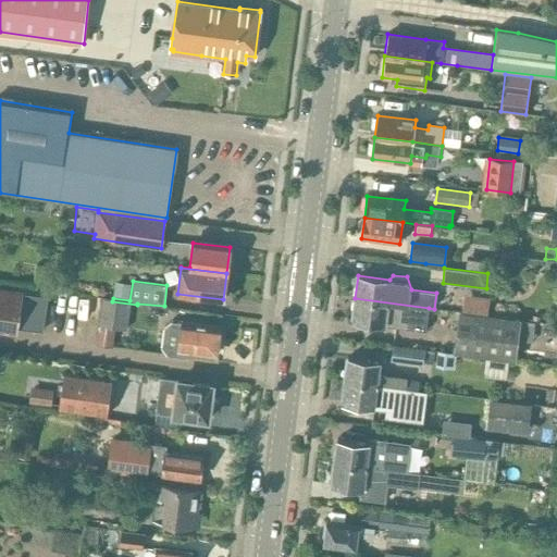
[(0,333),(15,335),(15,329),(41,333),(47,298),(0,291),(0,333)]
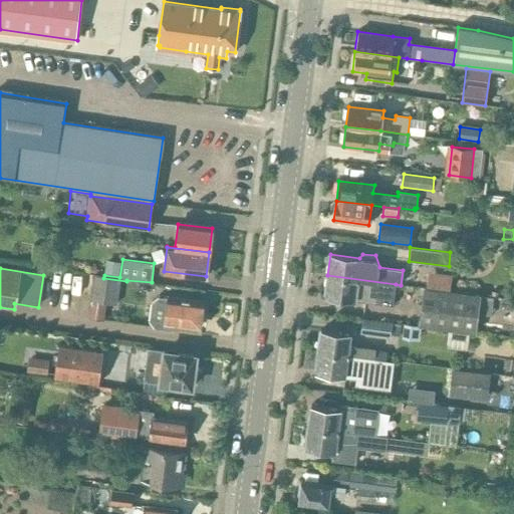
[(428,271),(426,289),(451,292),(452,274),(428,271)]
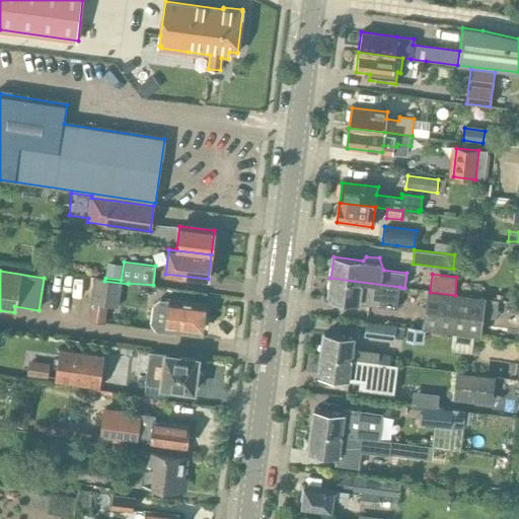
[(399,288),(399,287),(330,278),(328,299),(396,308),(399,288)]
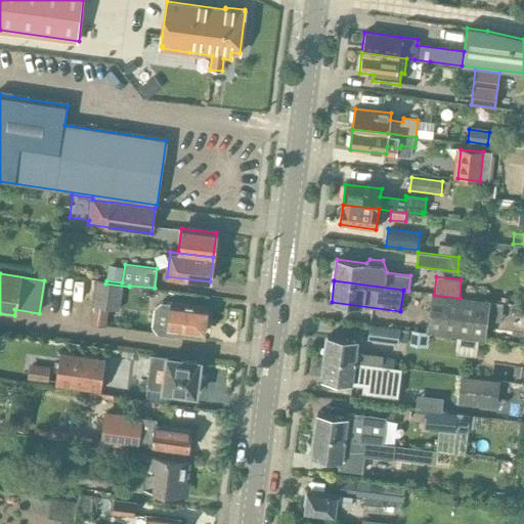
[(95,281),(95,282),(92,307),(118,310),(120,296),(128,297),(129,287),(105,284),(95,281)]
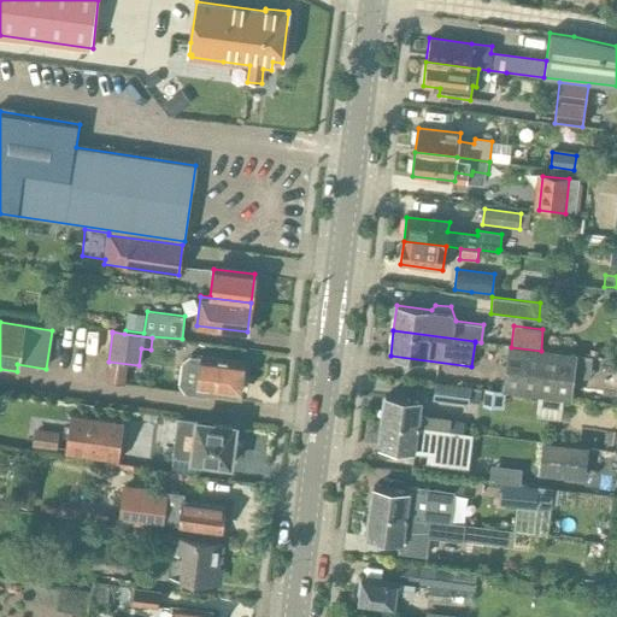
[(503,391),(569,399),(575,354),(541,351),(511,347),(509,346),(503,391)]
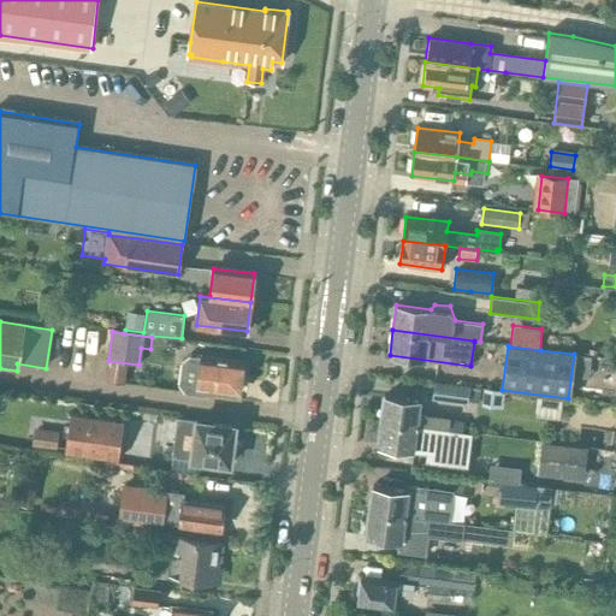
[(202,357),(202,359),(190,357),(182,363),(178,385),(185,394),(203,396),(208,392),(208,389),(238,394),(242,362),(202,357)]
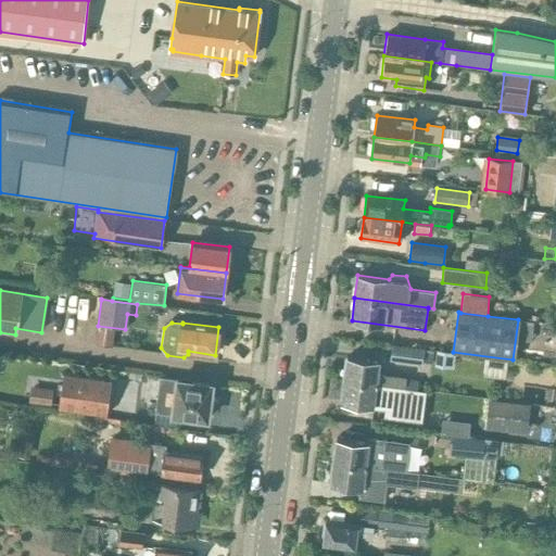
[(424,350),(391,345),(389,361),(421,365),(424,350)]
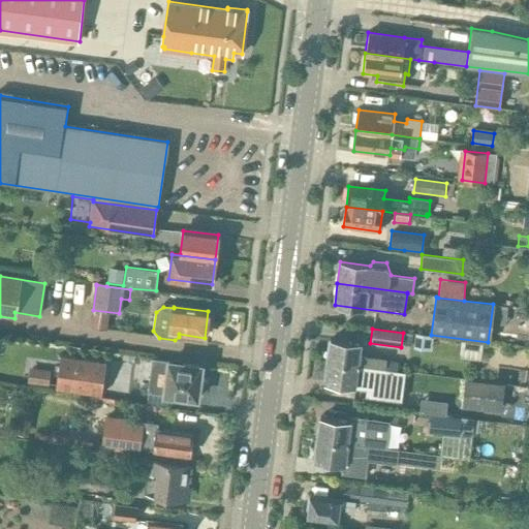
[(398,370),(399,363),(386,361),(386,360),(360,356),(361,344),(331,340),(328,362),(398,370)]
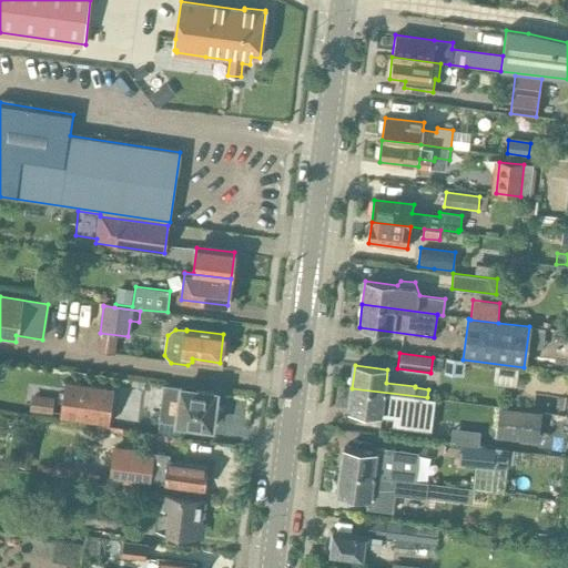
[(113,391),(64,383),(62,397),(31,394),(30,412),(60,415),(59,417),(109,425),(113,391)]
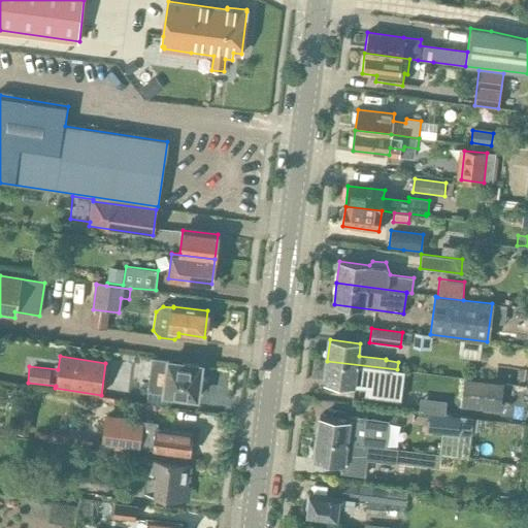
[(201,373),(200,373),(201,364),(153,358),(147,391),(197,397),(198,388),(199,388),(201,373)]
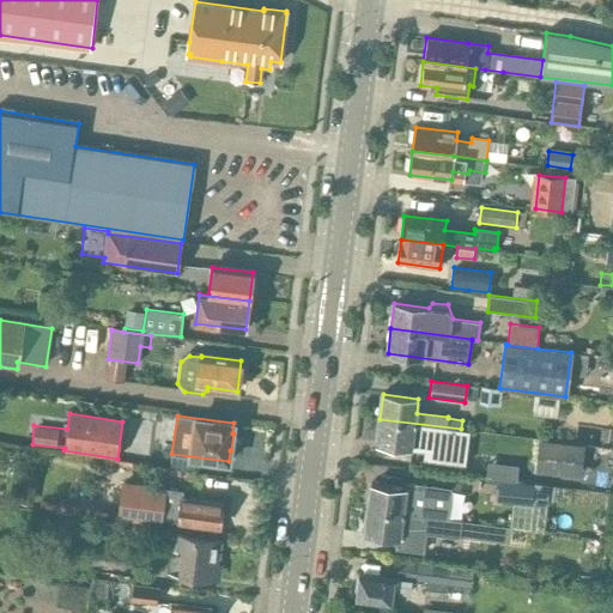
[(380,419),(376,444),(412,448),(425,450),(424,459),(465,463),(469,430),(461,429),(380,419)]
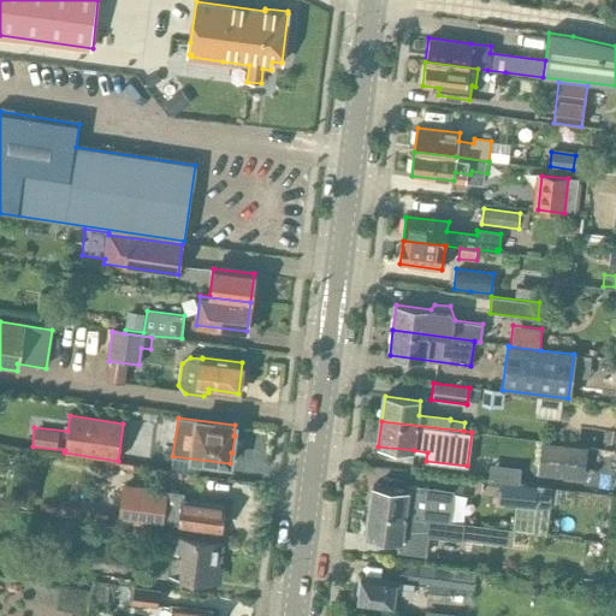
[(548,444),(545,466),(584,471),(587,449),(568,446),(548,444)]
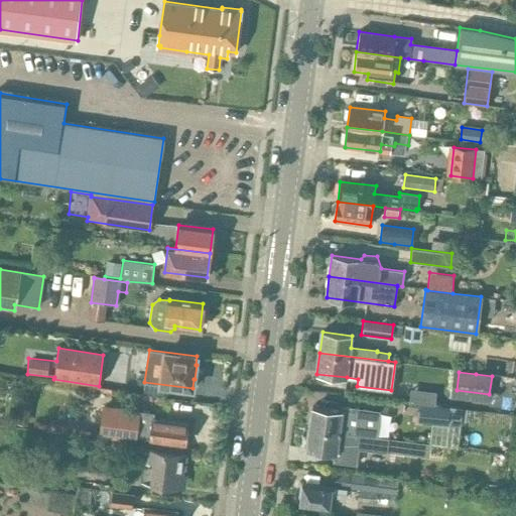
[(419,404),(417,421),(431,422),(429,439),(446,441),(447,436),(459,438),(463,409),(419,404)]
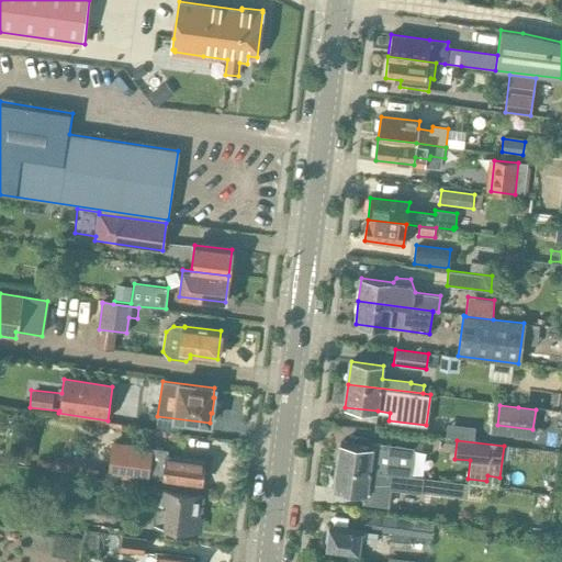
[(340,445),(337,467),(370,471),(412,476),(413,469),(415,447),(373,441),(372,448),(340,445)]
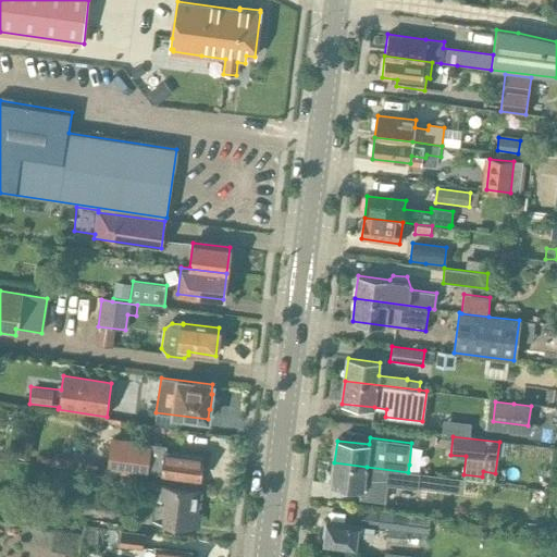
[(202,458),(164,454),(165,447),(109,440),(104,473),(145,479),(146,473),(199,480),(202,458)]
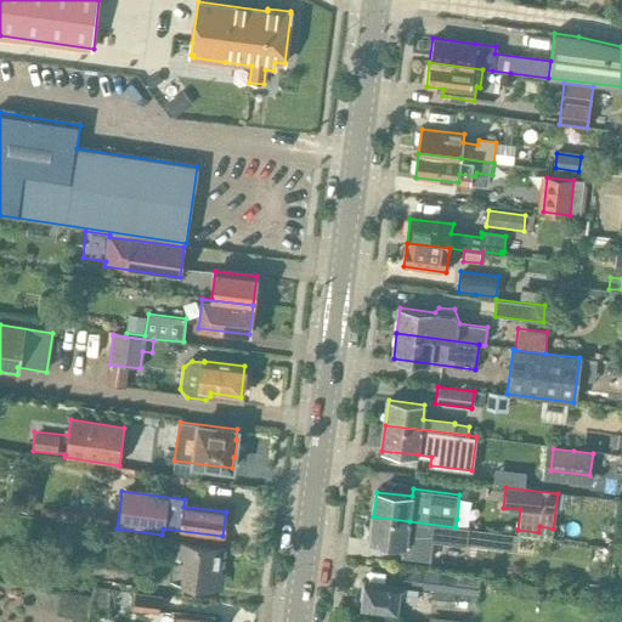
[(373,516),(369,542),(402,547),(401,557),(430,560),(433,541),(467,544),(469,529),(456,527),(410,521),(373,516)]
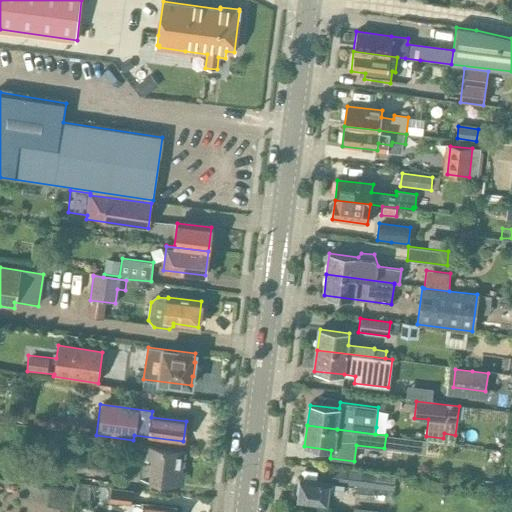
[(393,436),(392,448),(412,450),(414,439),(393,436)]
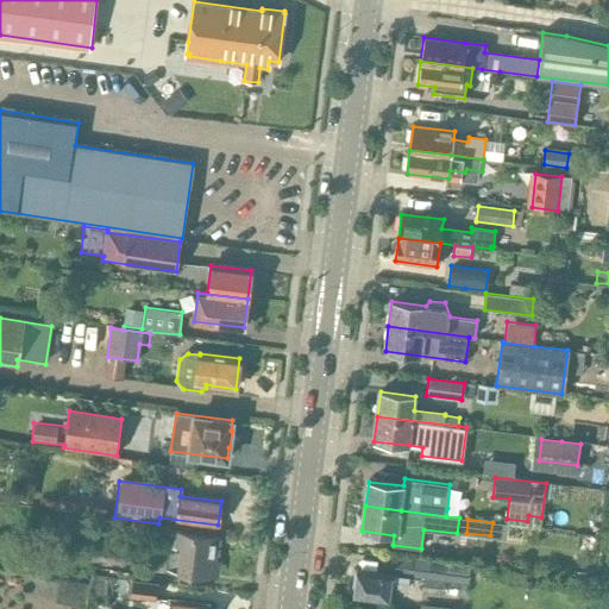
[(217,538),(179,532),(175,558),(168,557),(167,570),(212,576),(217,538)]
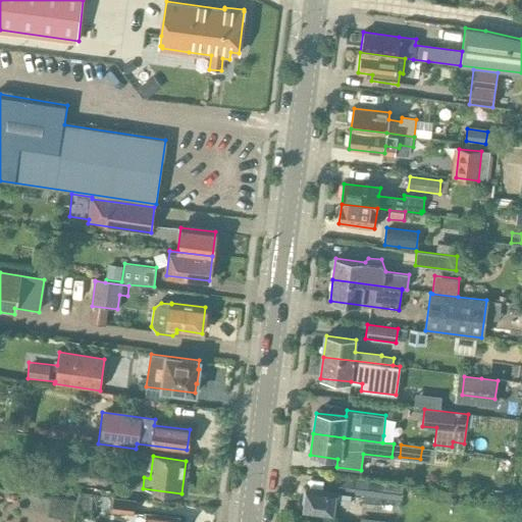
[(81,466),(79,479),(105,482),(107,470),(81,466)]
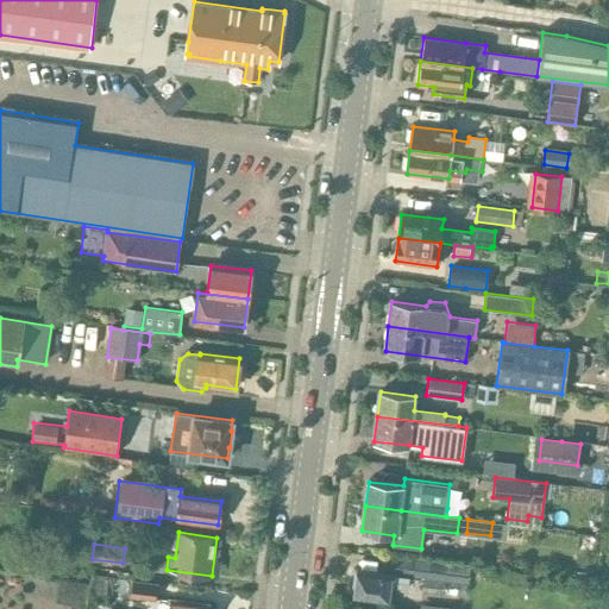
[(446,566),(416,562),(395,559),(394,573),(438,579),(438,583),(424,581),(421,590),(443,594),(445,581),(469,583),(470,569),(446,566)]
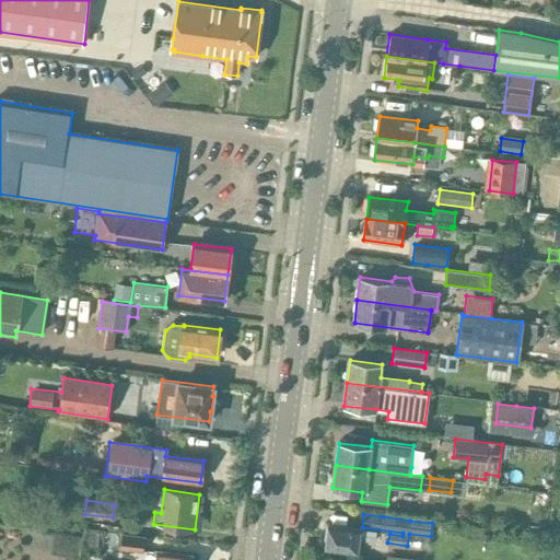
[(328,525),(325,548),(358,552),(360,539),(375,541),(376,531),(328,525)]
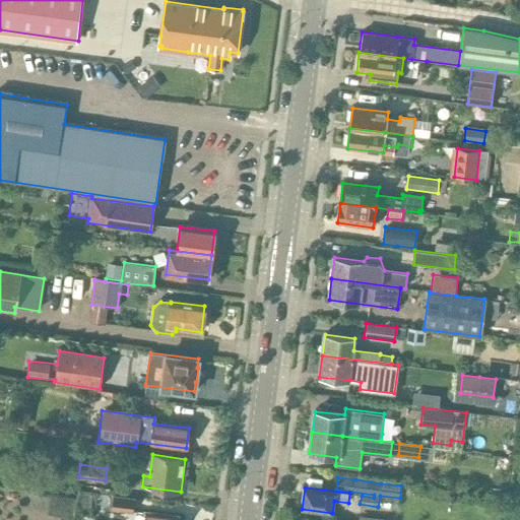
[(72,519),(76,498),(52,494),(48,514),(60,516),(60,519),(62,519),(72,519)]
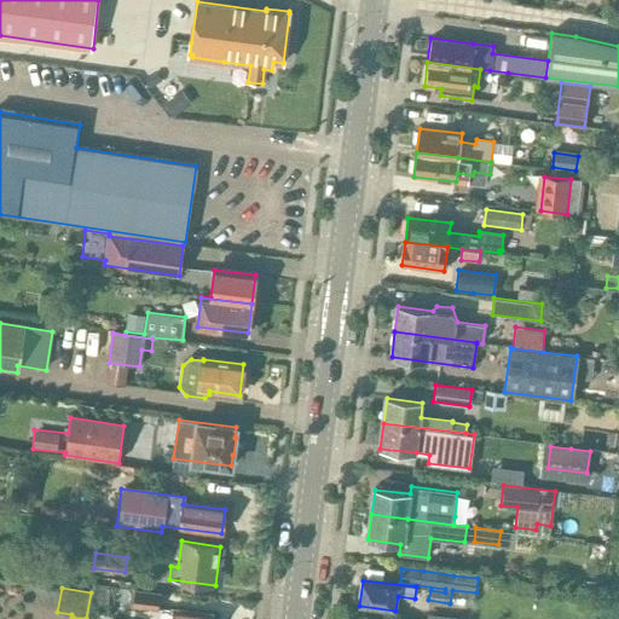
[(134,591),(132,607),(157,611),(160,595),(134,591)]
